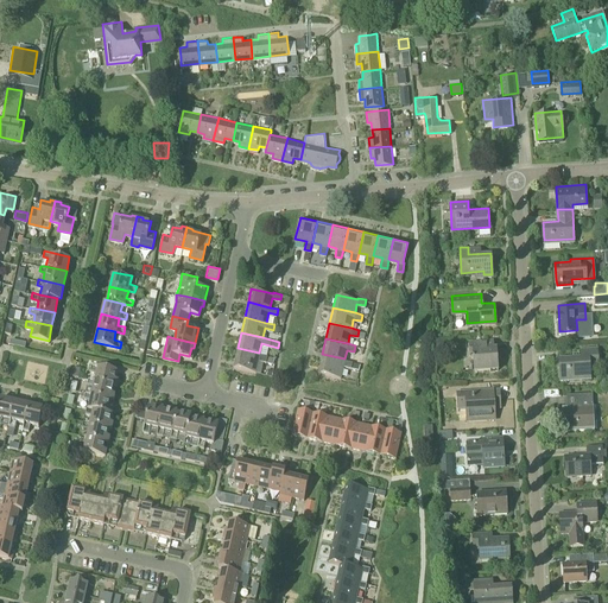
[(469,341),(470,351),(473,351),(474,369),(498,368),(496,347),(493,347),(493,340),(469,341)]
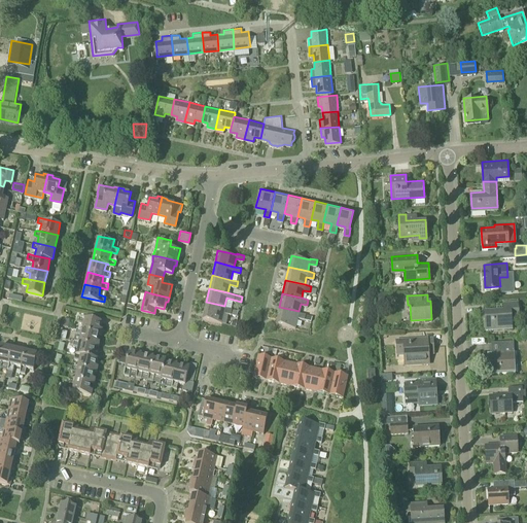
[(485,310),(486,327),(512,326),(511,311),(518,311),(518,300),(503,301),(503,309),(485,310)]
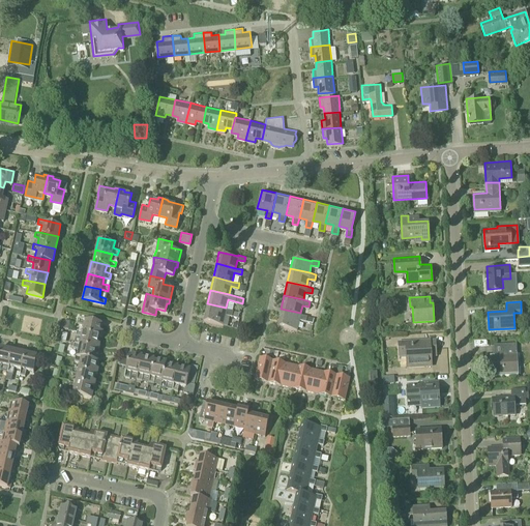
[(207,303),(203,319),(223,323),(225,313),(229,314),(232,315),(232,314),(233,310),(226,308),(207,303)]
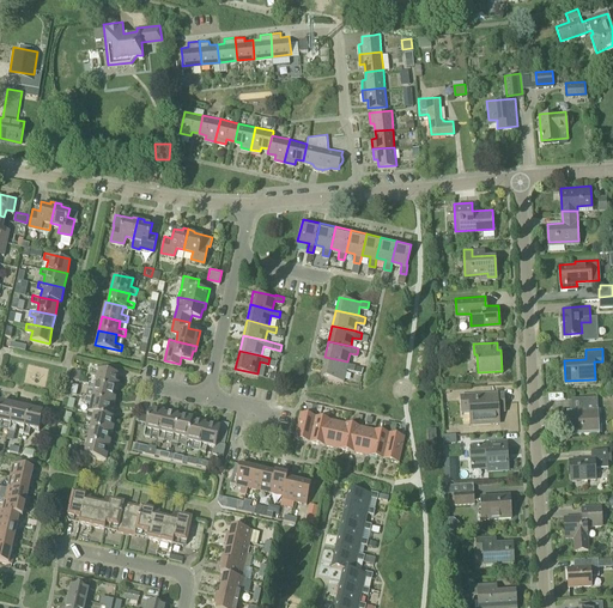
[(354,364),(347,362),(325,357),(321,374),(344,378),(346,368),(353,370),(354,364)]
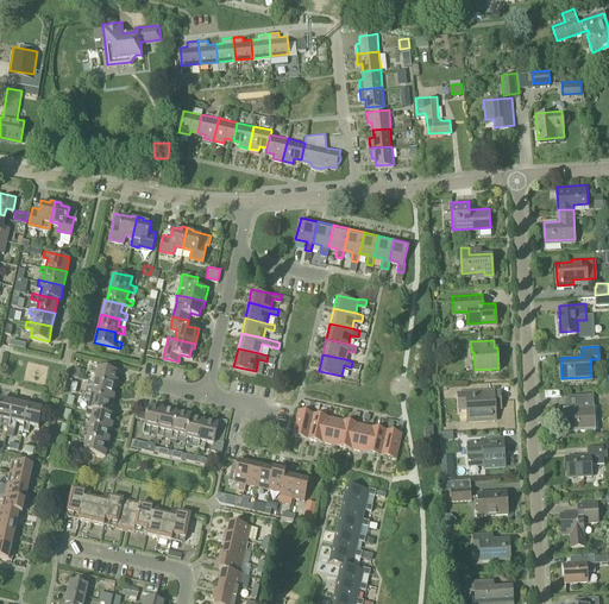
[(95,379),(115,384),(117,377),(114,377),(117,369),(92,363),(90,370),(98,371),(95,379)]
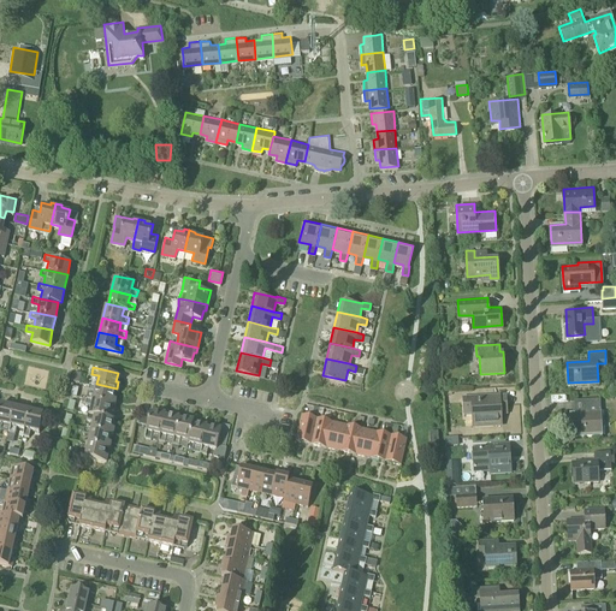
[(94,398),(114,402),(116,396),(112,396),(114,389),(117,389),(96,384),(89,383),(88,389),(95,390),(94,398)]
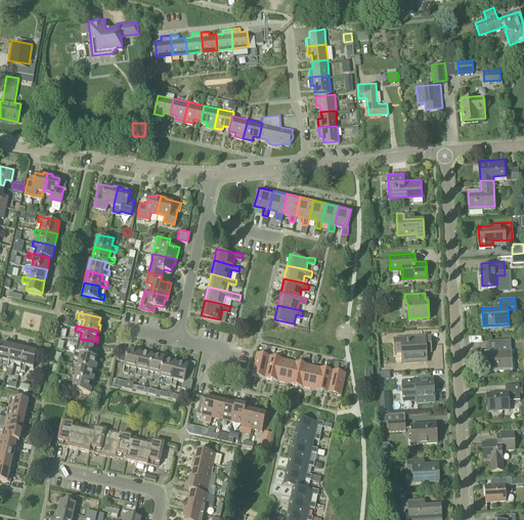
[(394,337),(394,349),(401,349),(402,360),(426,359),(426,349),(431,349),(430,341),(421,341),(420,335),(394,337)]
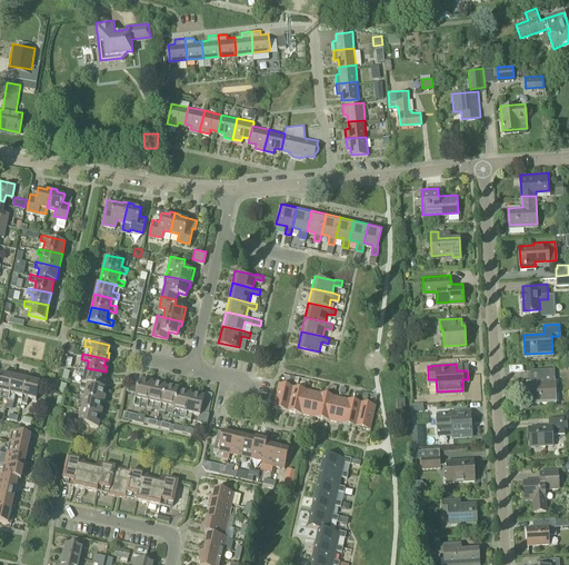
[(83,380),(103,386),(105,385),(102,385),(103,379),(101,378),(102,372),(106,373),(106,372),(87,368),(80,366),(79,370),(78,373),(85,374),(83,380)]
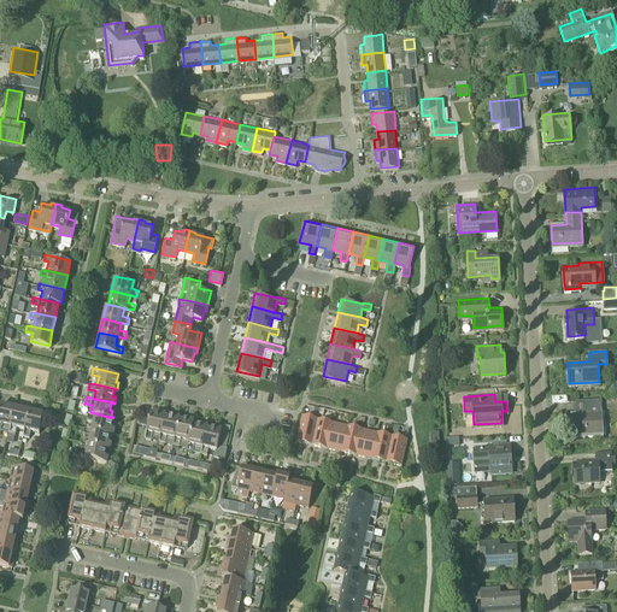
[(582,410),(570,411),(573,435),(606,433),(604,409),(601,409),(601,396),(582,398),(582,410)]
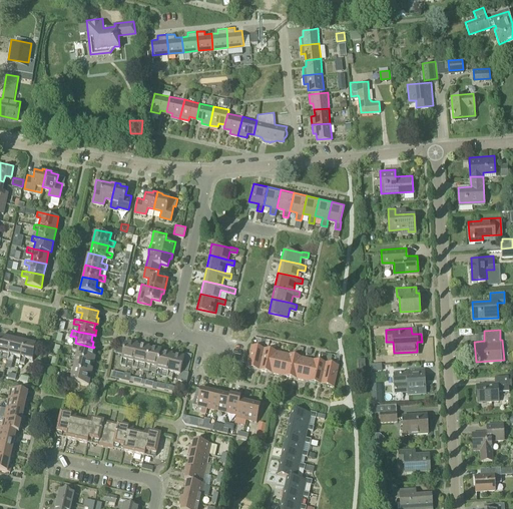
[(8,353),(12,337),(0,334),(0,356),(1,351),(8,353)]
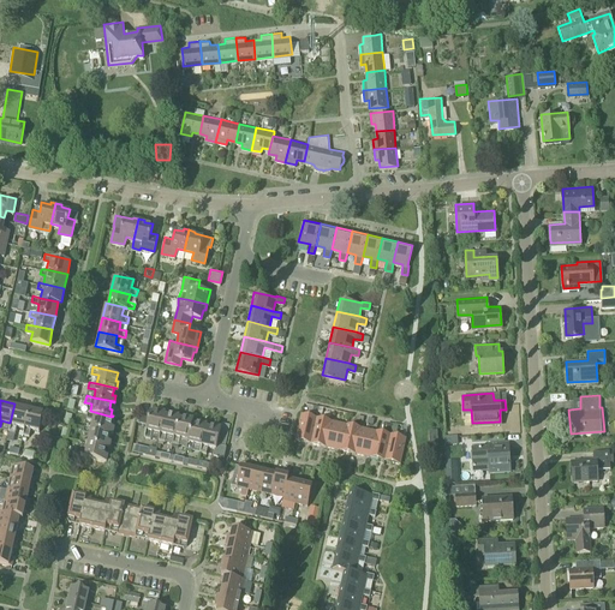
[(29,406),(15,404),(10,423),(9,429),(15,430),(16,424),(24,425),(29,406)]
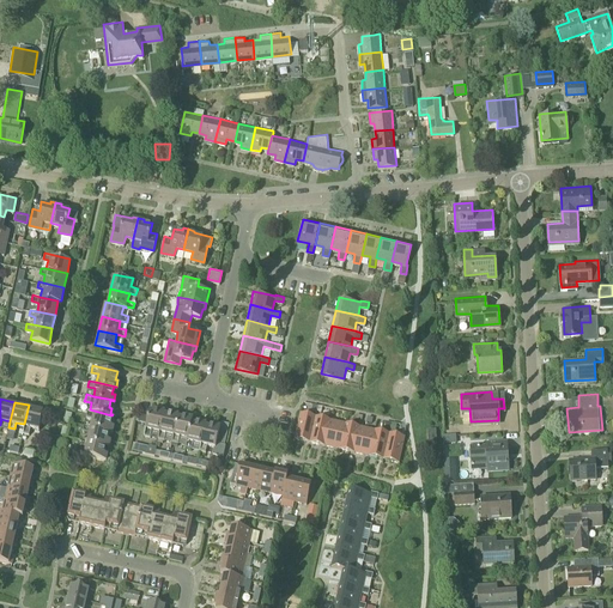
[(29,405),(24,424),(23,431),(29,432),(30,425),(38,427),(41,418),(43,408),(29,405)]
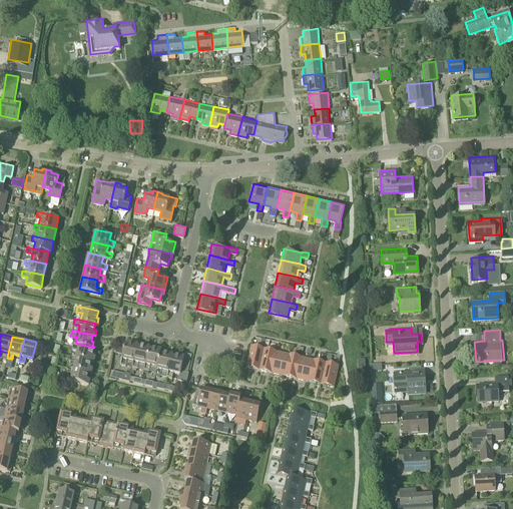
[(133,360),(136,345),(137,342),(132,341),(132,344),(124,342),(120,363),(125,364),(126,358),(133,360)]
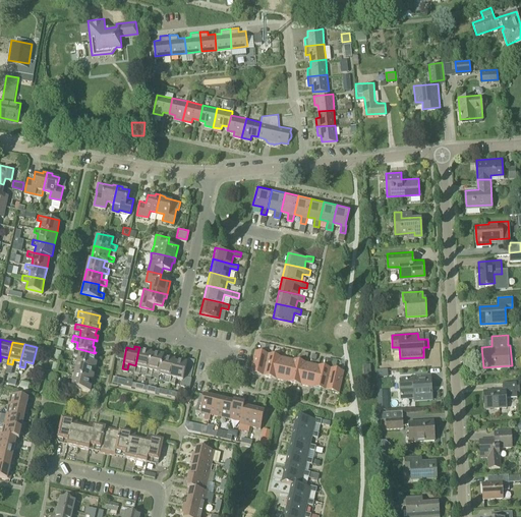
[(76,361),(95,365),(97,360),(94,359),(95,353),(76,348),(74,348),(73,354),(78,355),(76,361)]
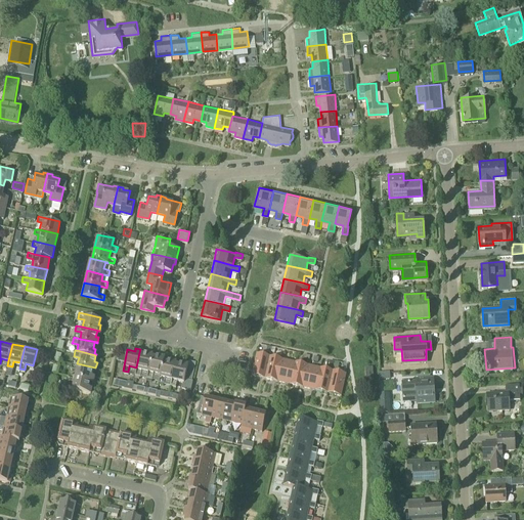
[(146,353),(139,352),(136,367),(135,374),(140,375),(141,369),(148,371),(151,354),(153,352),(147,351),(146,353)]
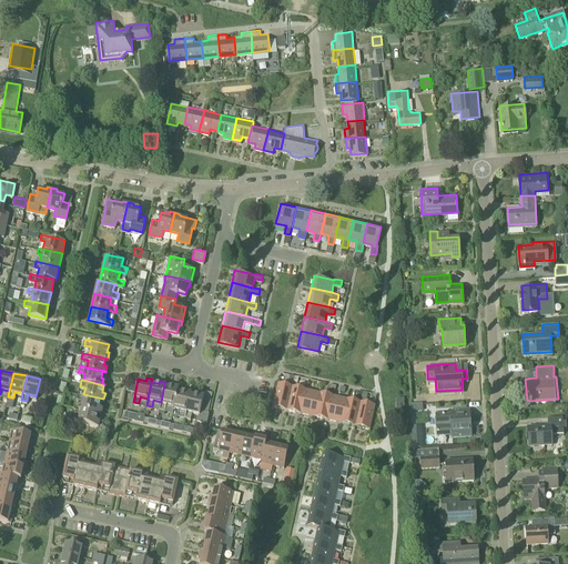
[(274,400),(273,405),(286,408),(292,384),(279,382),(276,390),(276,391),(274,399),(274,400)]
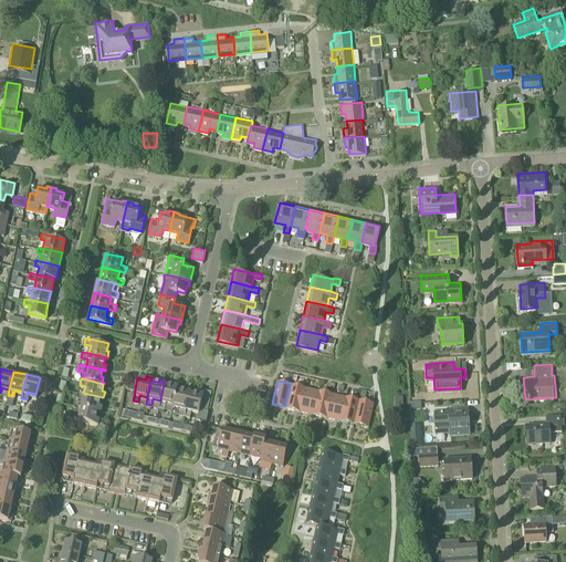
[(171,385),(164,383),(160,401),(158,406),(164,407),(165,402),(173,403),(176,388),(177,384),(171,382),(171,385)]
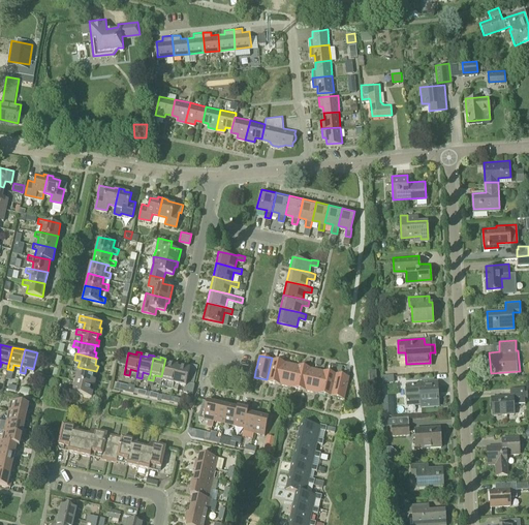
[(272,358),(267,379),(280,382),(285,361),(272,358)]
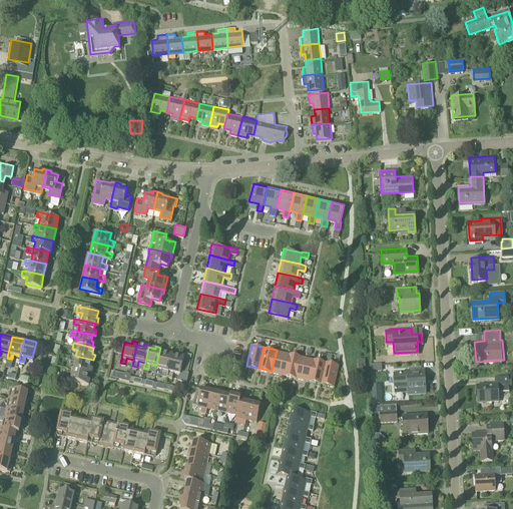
[(277,350),(272,371),(284,374),(289,353),(277,350)]
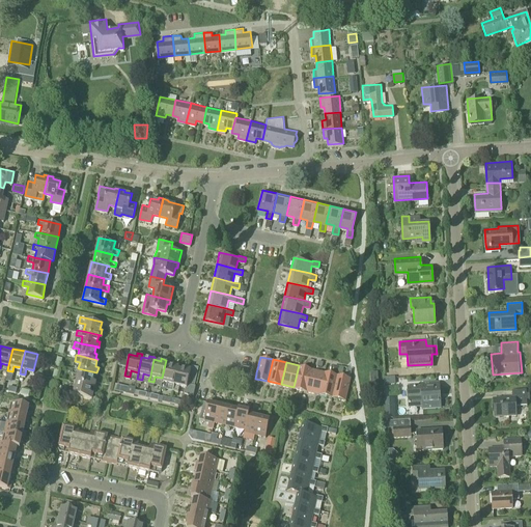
[(165,364),(162,378),(160,386),(165,388),(167,382),(173,383),(177,366),(177,364),(173,363),(172,365),(165,364)]
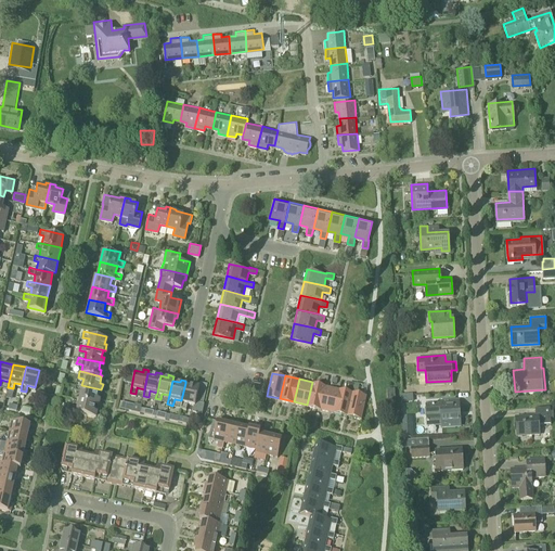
[(312,382),(307,405),(320,408),(325,385),(312,382)]
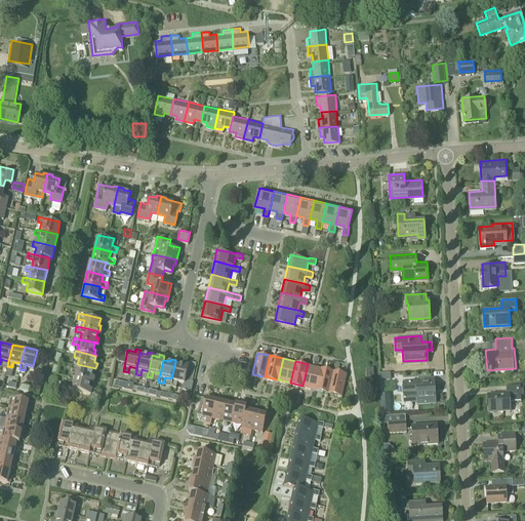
[(184,382),(185,377),(189,363),(183,362),(183,364),(175,362),(171,378),(170,385),(175,386),(177,379),(184,382)]
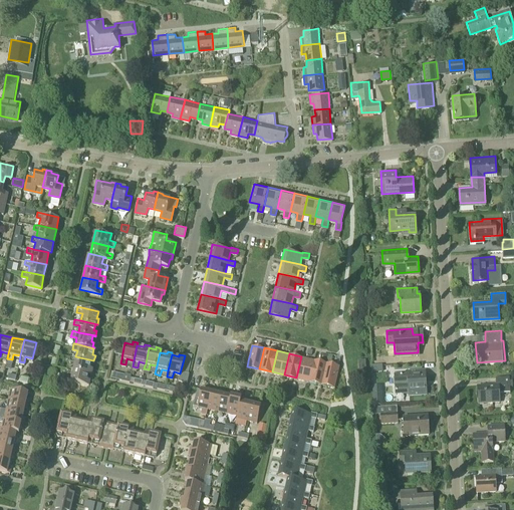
[(73,368),(91,372),(92,367),(89,366),(91,360),(93,361),(93,360),(75,356),(70,355),(69,360),(74,361),(73,368)]
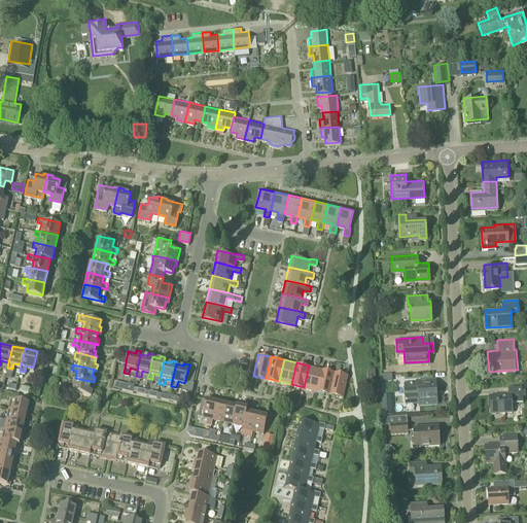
[(309,365),(304,387),(317,389),(322,368),(309,365)]
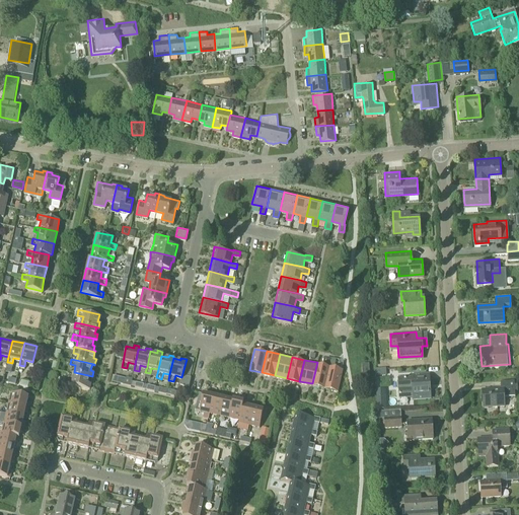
[(361,361),(362,374),(370,373),(369,361),(361,361)]
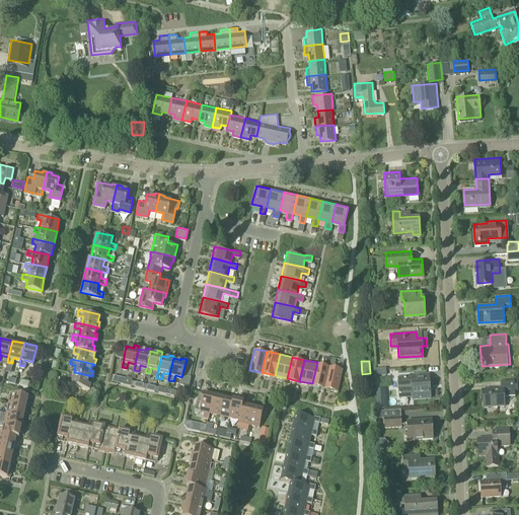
[(317,362),(312,383),(324,386),(329,365),(317,362)]
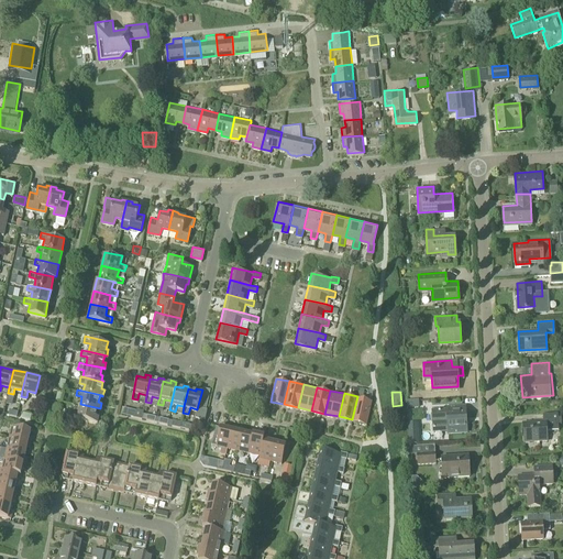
[(357,396),(352,419),(366,423),(371,399),(357,396)]
